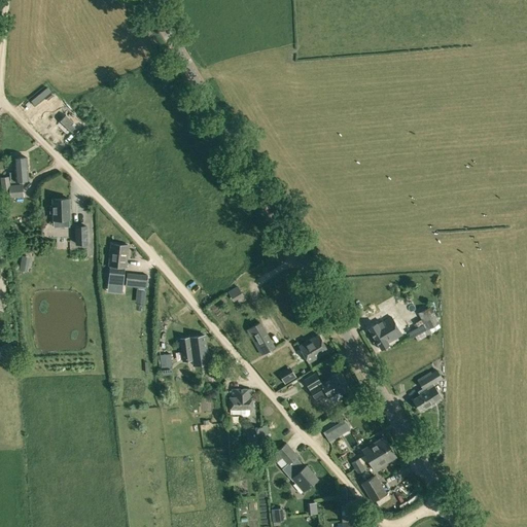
[(60,121),(71,132),(74,128),(72,125),(73,123),(66,115),(60,121)]
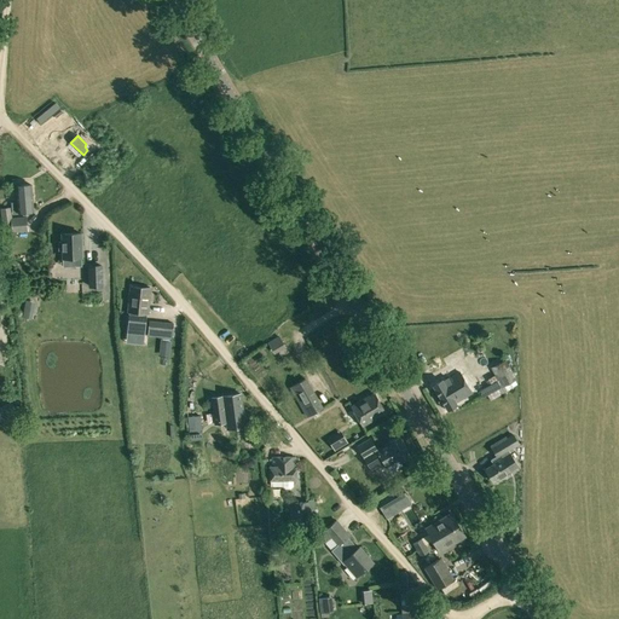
[(30,203),(32,203),(32,184),(17,185),(17,203),(12,203),(12,213),(21,213),(21,212),(30,212),(30,203)]
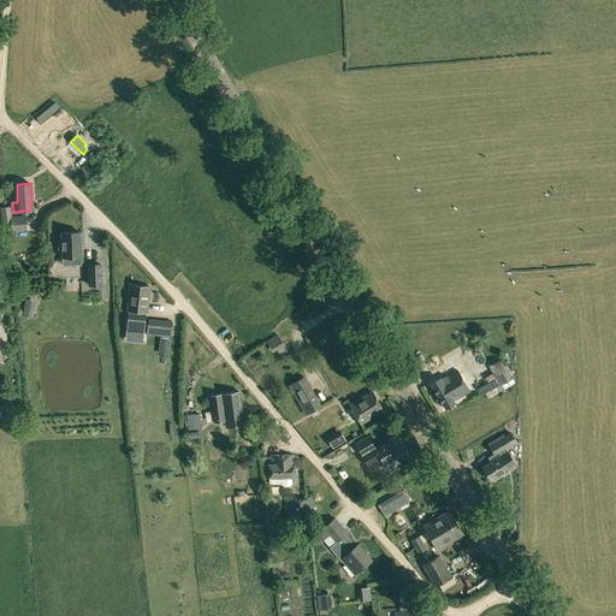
[(1,208),(4,227),(13,226),(13,232),(29,230),(27,217),(12,218),(10,207),(1,208)]
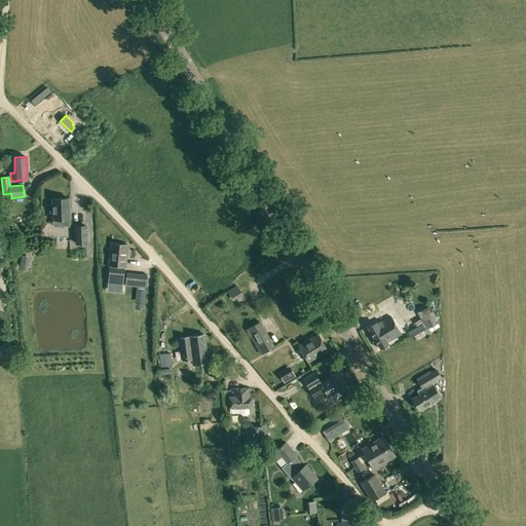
[(49,205),(49,213),(53,213),(53,219),(64,219),(64,226),(70,226),(69,198),(52,199),(53,205),(49,205)]
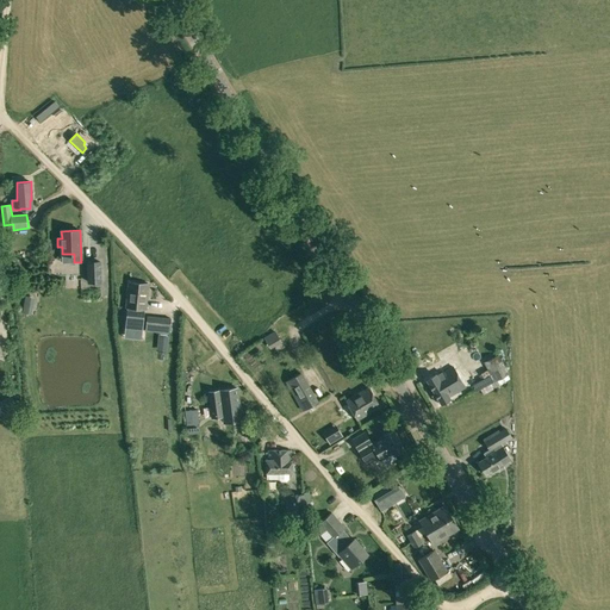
[(88,262),(88,282),(100,281),(100,262),(88,262)]
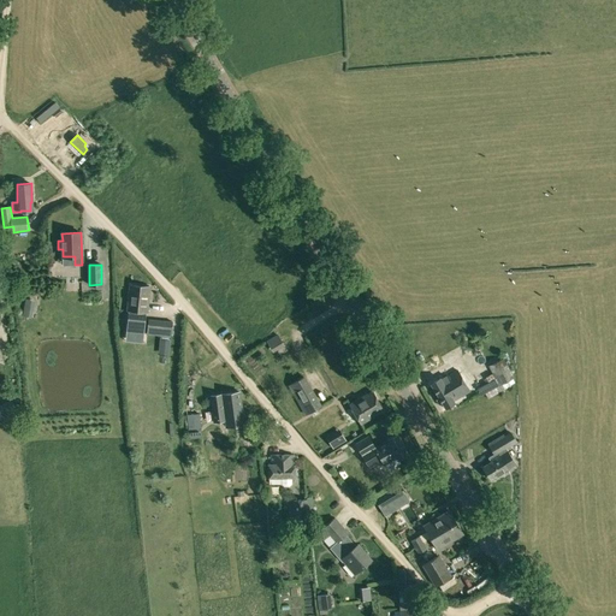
[(146,313),(148,313),(150,286),(130,285),(128,311),(126,323),(130,323),(130,332),(143,333),(146,313)]
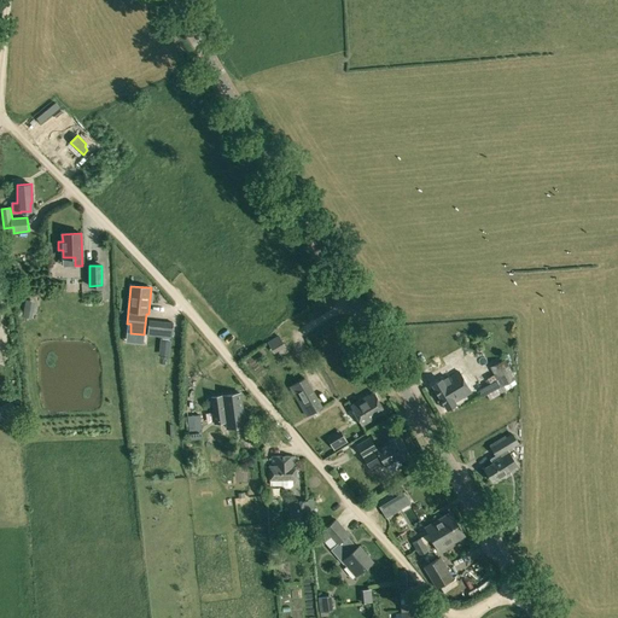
[(33,310),(25,308),(23,316),(31,319),(33,310)]
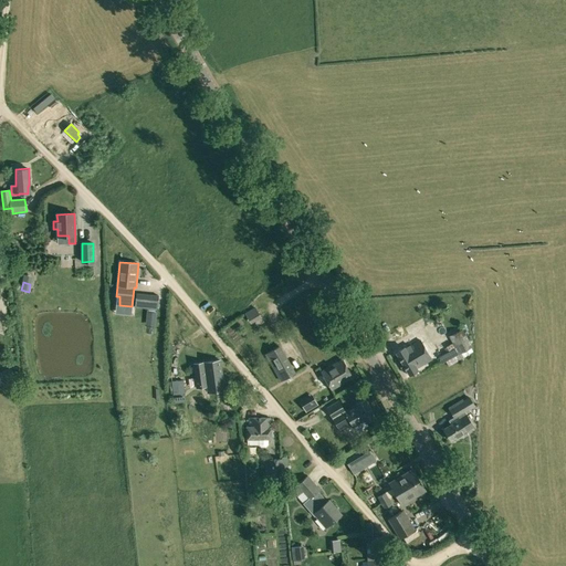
[(135,307),(157,308),(158,295),(136,294),(135,307)]
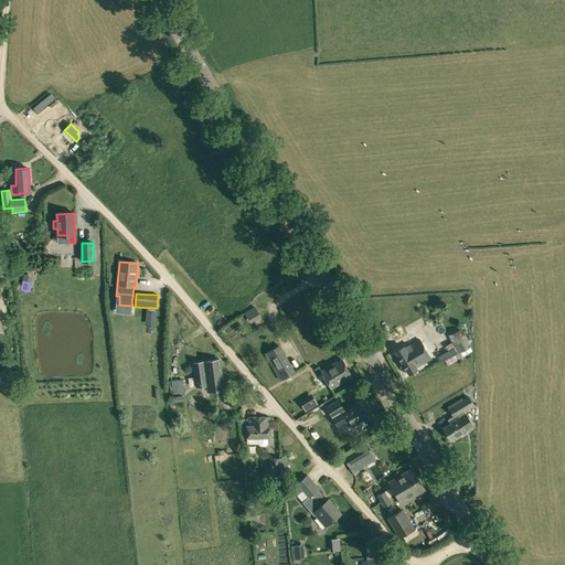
[(244,315),(247,320),(257,315),(253,308),(244,315)]
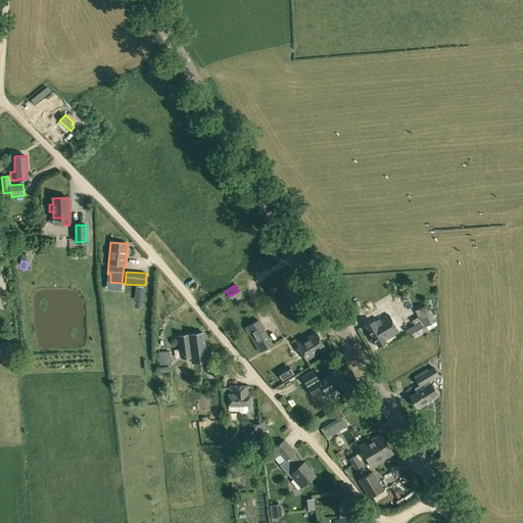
[(238,291),(229,296),(232,300),(240,295),(238,291)]
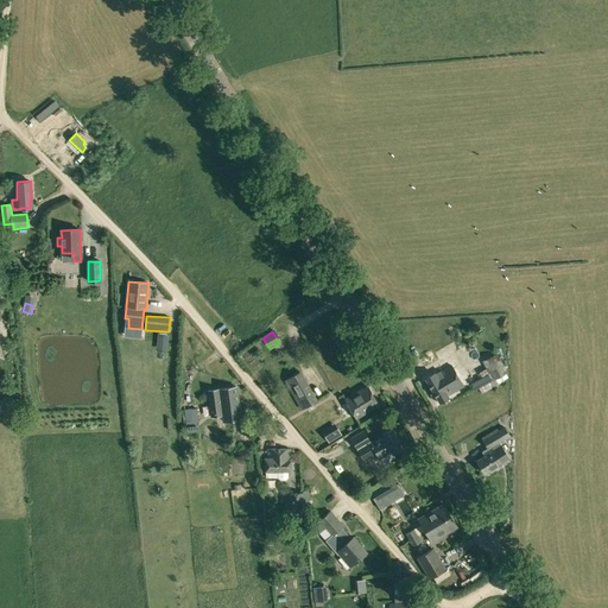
[(482,360),(492,380),(507,372),(498,353),(482,360)]
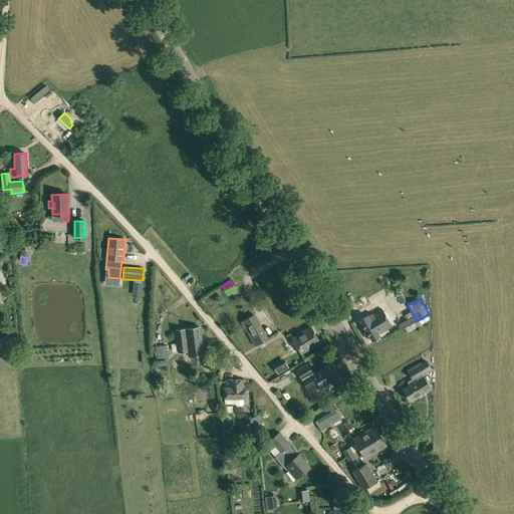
[(379,334),(391,327),(380,310),(369,316),(368,314),(359,320),(371,340),(380,335),(379,334)]
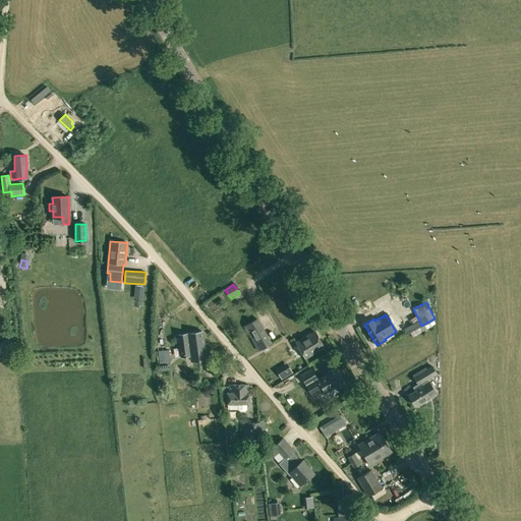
[(271,344),(256,319),(245,326),(259,351),(271,344)]
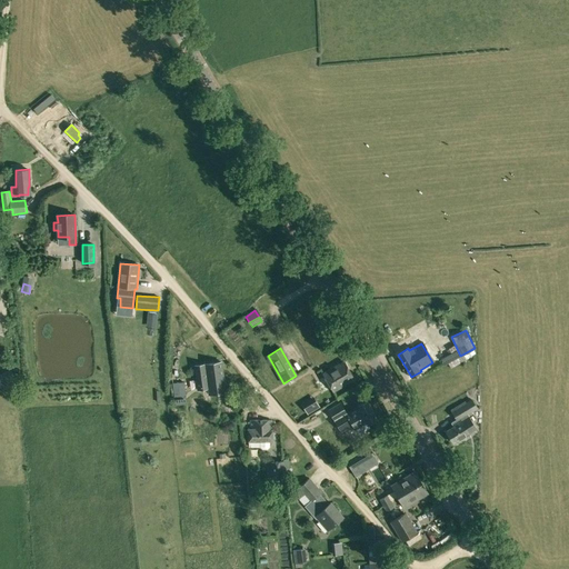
[(195,366),(198,389),(207,387),(208,393),(226,391),(221,361),(195,366)]
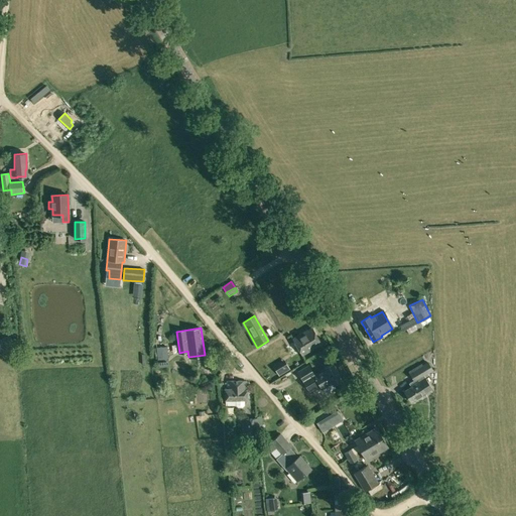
[(321,344),(312,328),(292,339),(302,355),(321,344)]
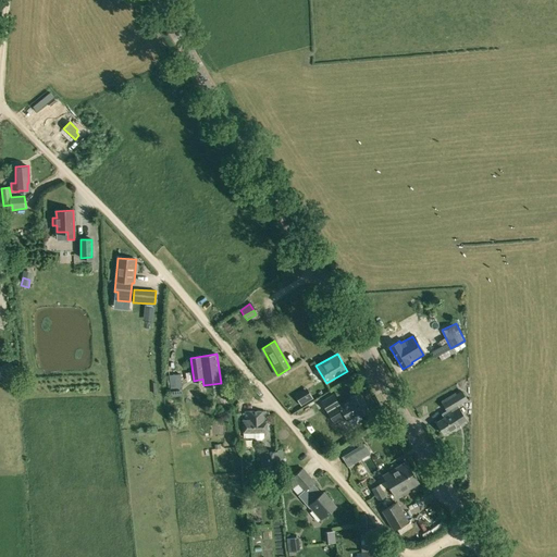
[(444,434),(459,424),(456,420),(462,416),(457,406),(468,399),(461,390),(441,403),(446,410),(441,413),(443,418),(436,422),(444,434)]
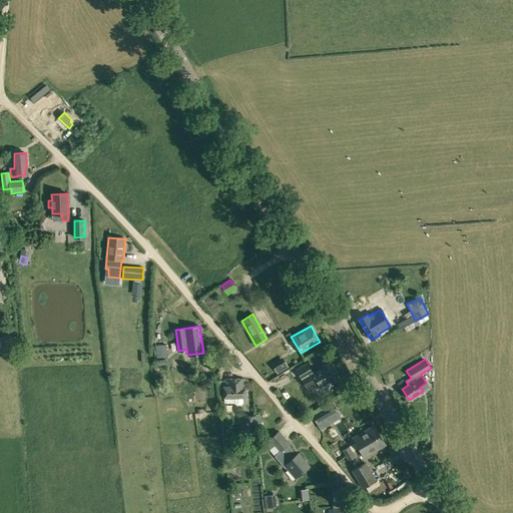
[(307,363),(296,369),(308,388),(318,382),(322,388),(332,382),(332,383),(341,378),(332,361),(323,366),(323,367),(313,373),(307,363)]
